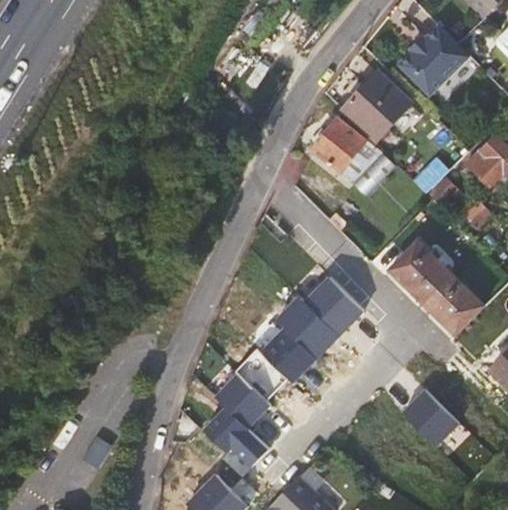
[(502,0),(467,0),(485,18),(488,14),(502,0)]
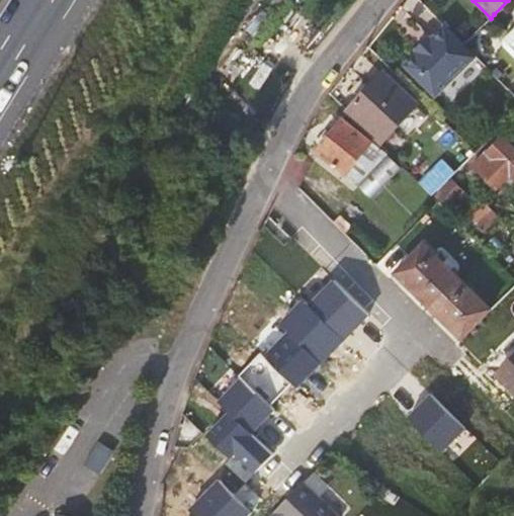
[(513,3),(513,2),(511,0),(508,0),(494,14),(499,19),(513,3)]
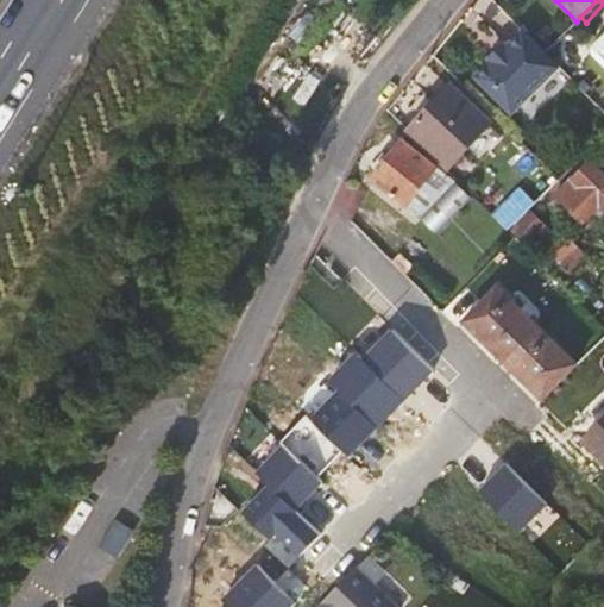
[(545,52),(522,29),(507,44),(503,42),(488,56),(491,60),(474,75),(511,113),(559,67),(545,52)]
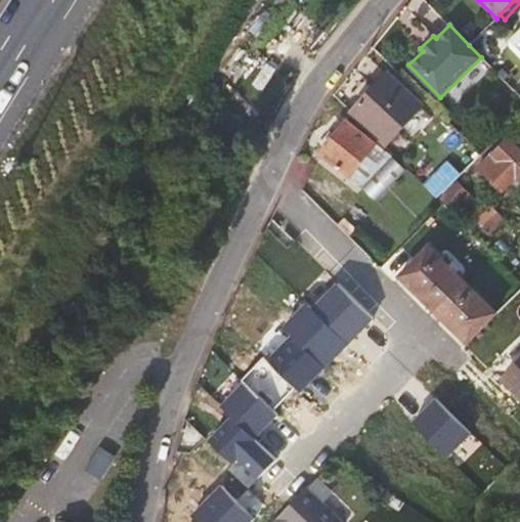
[(386,75),(351,111),(384,143),(420,107),(386,75)]
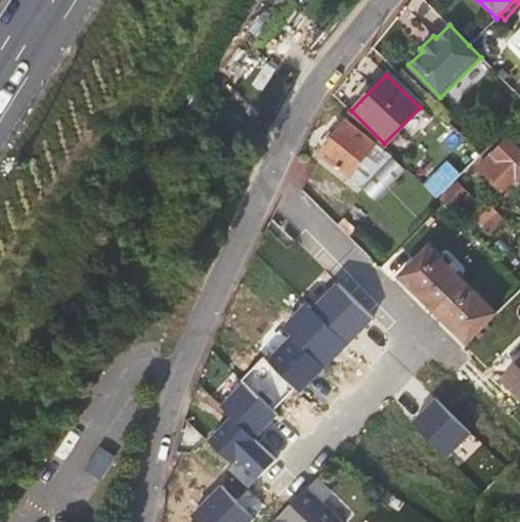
[(376,143),(345,122),(322,155),(351,175),(376,143)]
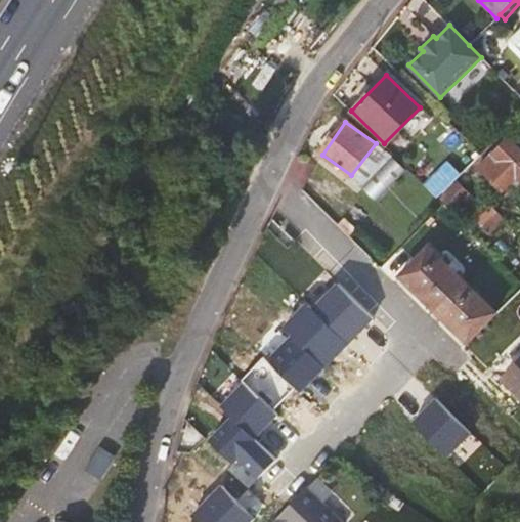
[(421,147),(405,133),(392,147),(406,163),(421,147)]
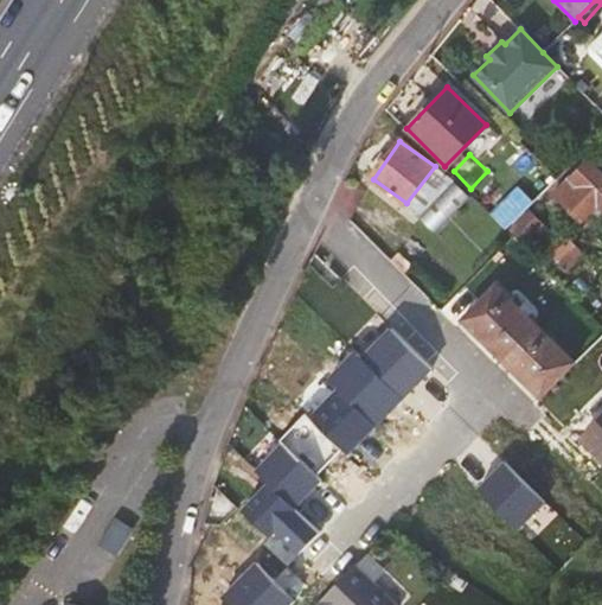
[(597,207),(601,211),(601,177),(588,164),(546,205),(569,228),(577,220),(581,224),(597,207)]
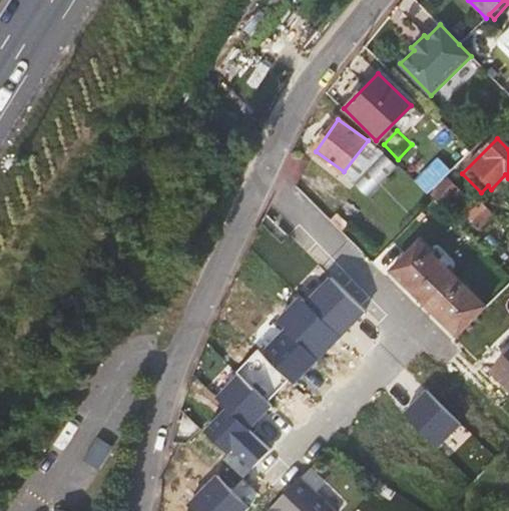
[(463,197),(445,178),(433,190),(451,209),(463,197)]
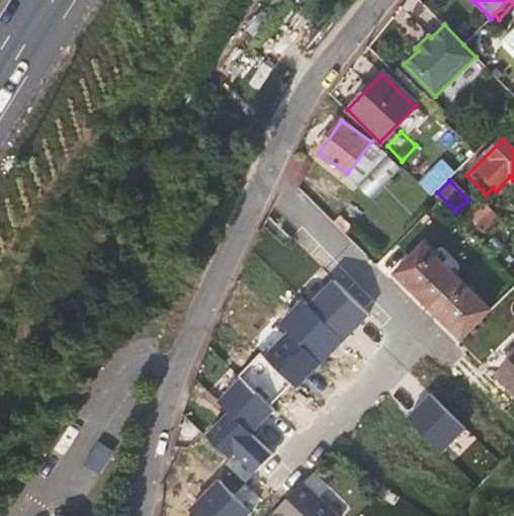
[(482,197),(464,212),(482,233),(499,219),(482,197)]
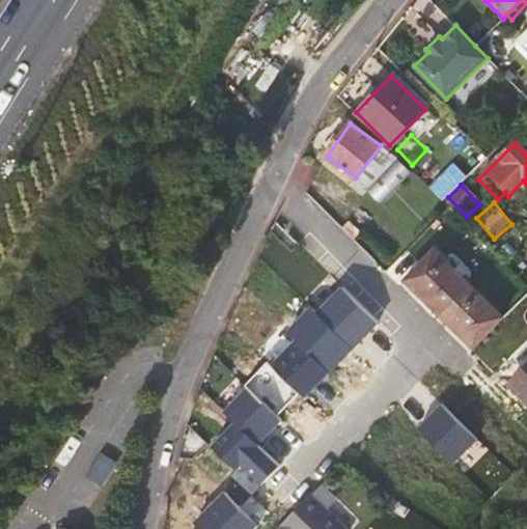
[(406,277),(474,346),(503,316),(435,248),(406,277)]
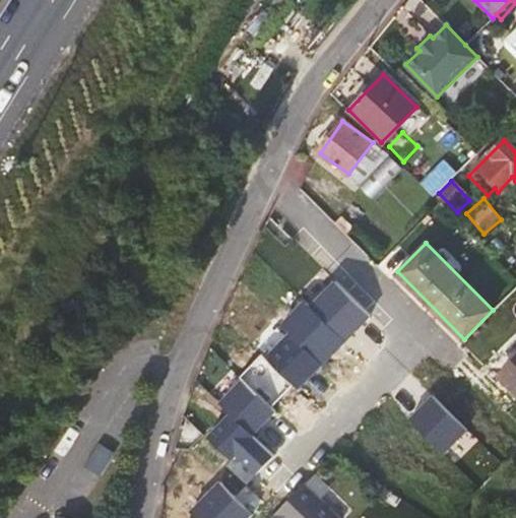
[(334,280),(310,306),(344,340),(370,315),(334,280)]
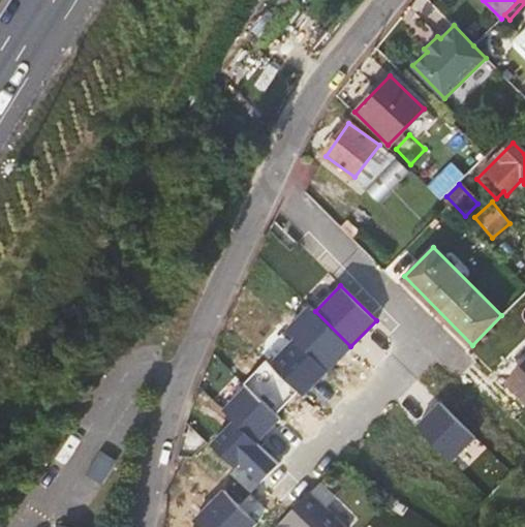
[(327,370),(350,346),(315,311),(309,306),(285,331),(294,338),(327,370)]
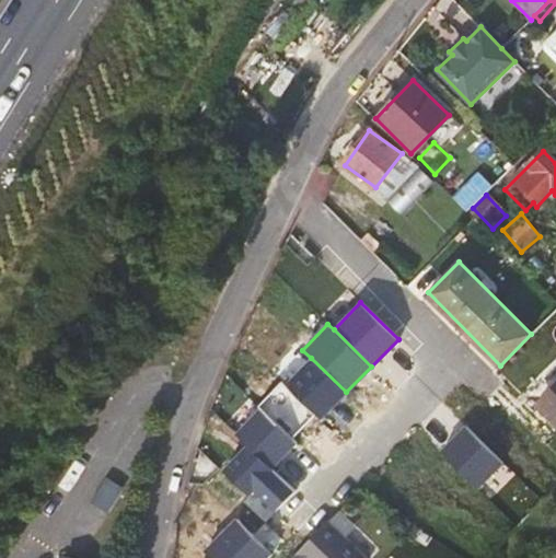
[(319,419),(346,392),(311,358),(285,385),(319,419)]
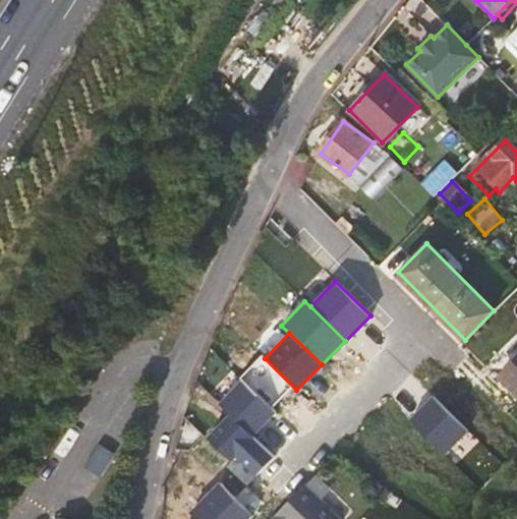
[(516,400),(516,356),(496,379),(516,400)]
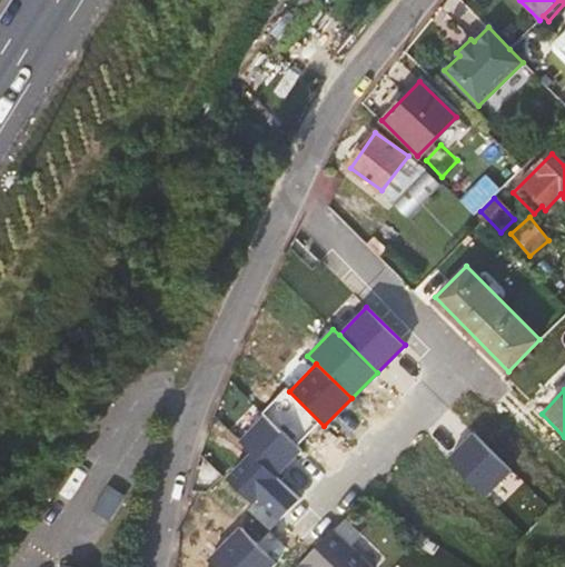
[(284,390),(263,410),(297,446),(319,425),(284,390)]
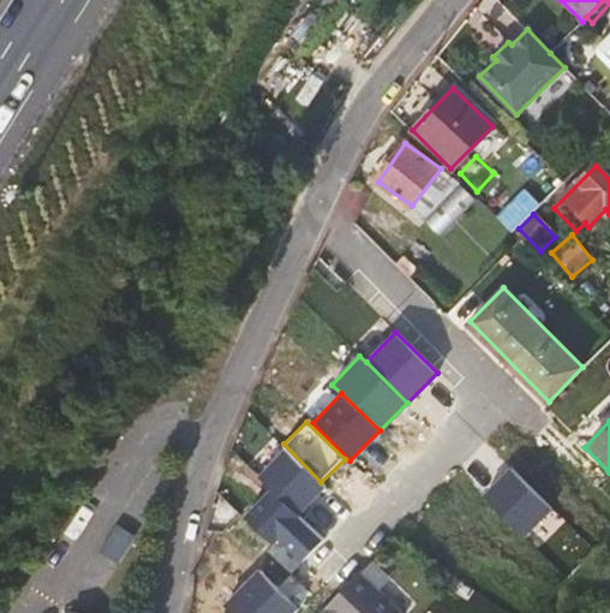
[(285,450),(258,477),(270,491),(295,515),(323,487),(285,450)]
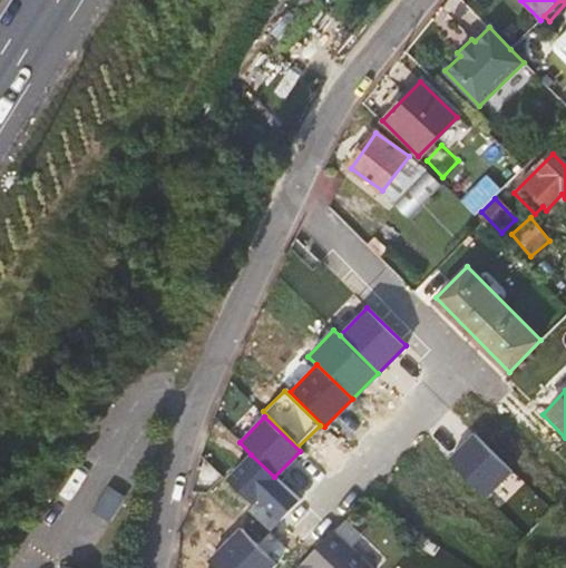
[(513,470),(475,433),(449,460),(486,497),(513,470)]
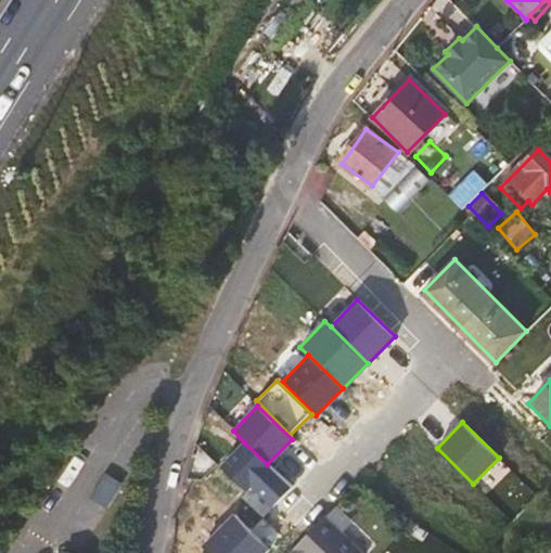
[(272,508),(291,488),(267,464),(244,442),(220,470),(244,492),(250,487),(272,508)]
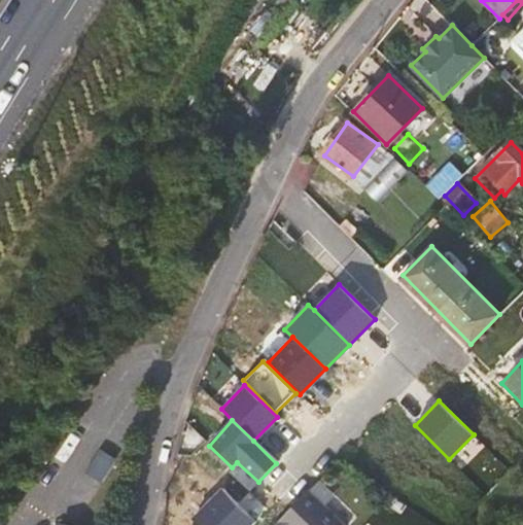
[(203,442),(186,422),(178,455),(187,457),(203,442)]
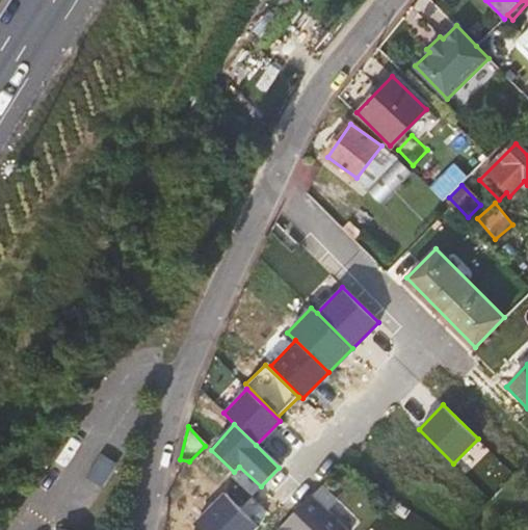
[(90,475),(100,481),(111,465),(102,458),(90,475)]
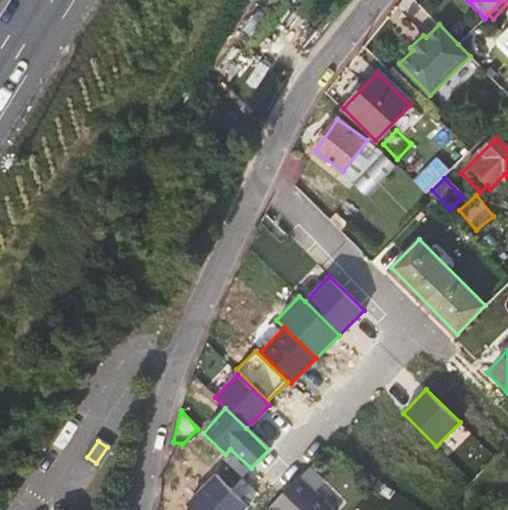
[(306,470),(271,505),(276,509),(340,509),(343,507),(306,470)]
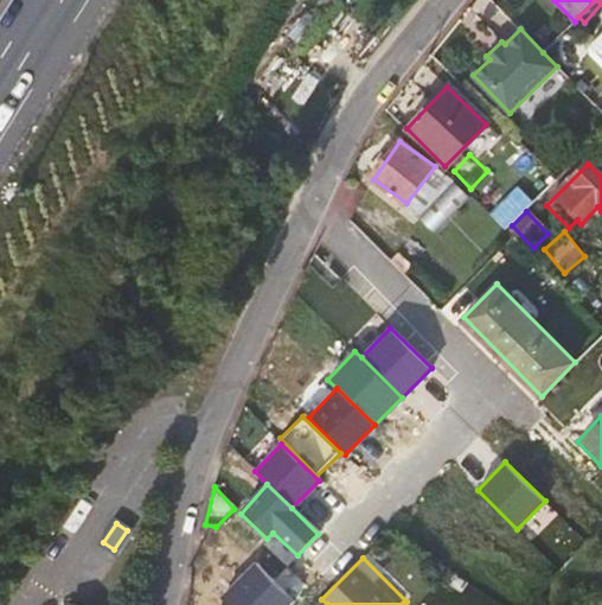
[(292,604),(254,566),(218,602),(221,604),(292,604)]
